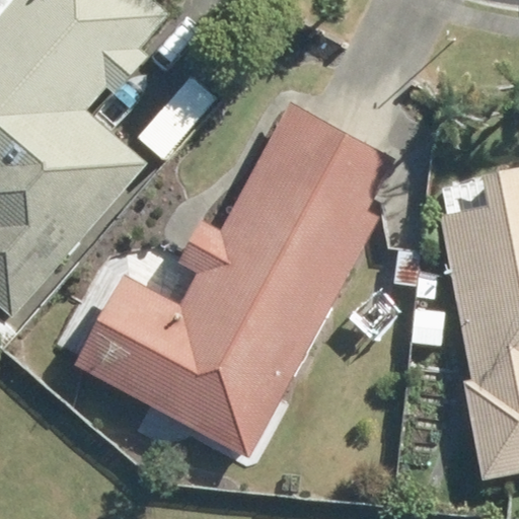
[(19,0),(14,7),(0,21),(0,286),(19,304),(154,158),(94,104),(167,23),(183,7),(175,0),(19,0)]
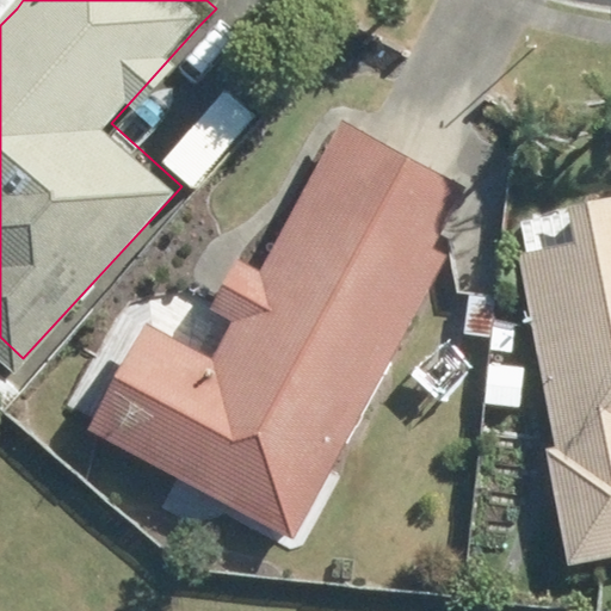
[(228,355),(164,316),(106,415),(287,519),(446,234),(479,179),(369,115),(228,355)]
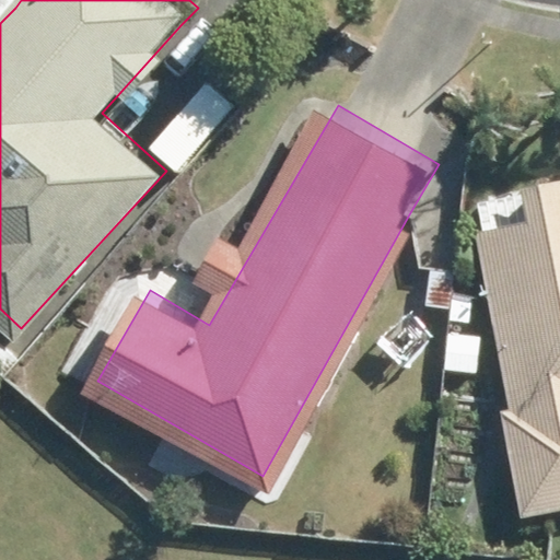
[(559,508),(559,176),(540,181),(548,219),(491,230),(489,230),(518,408),(536,512),(559,508)]
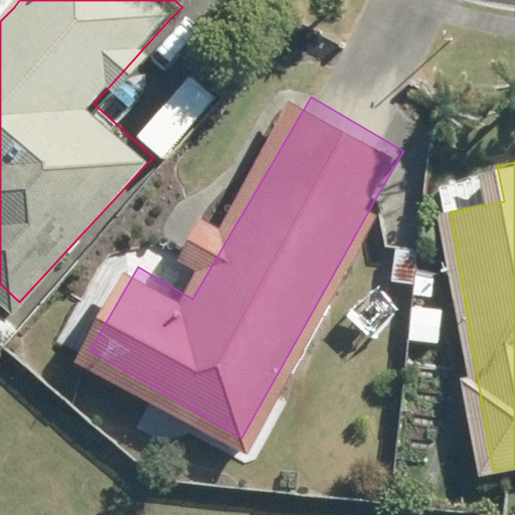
[(393,248),(391,282),(412,283),(415,250),(393,248)]
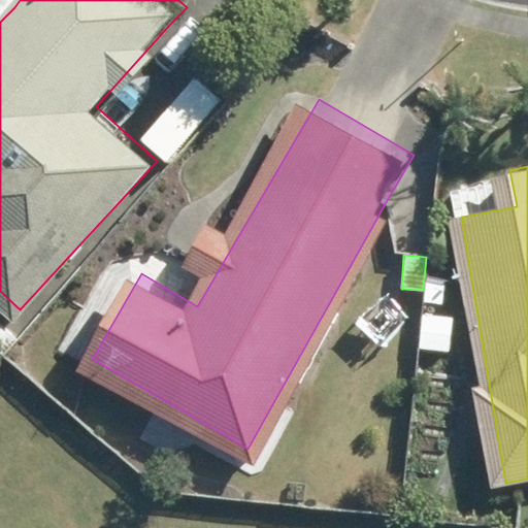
[(420,314),(417,349),(448,351),(451,317),(420,314)]
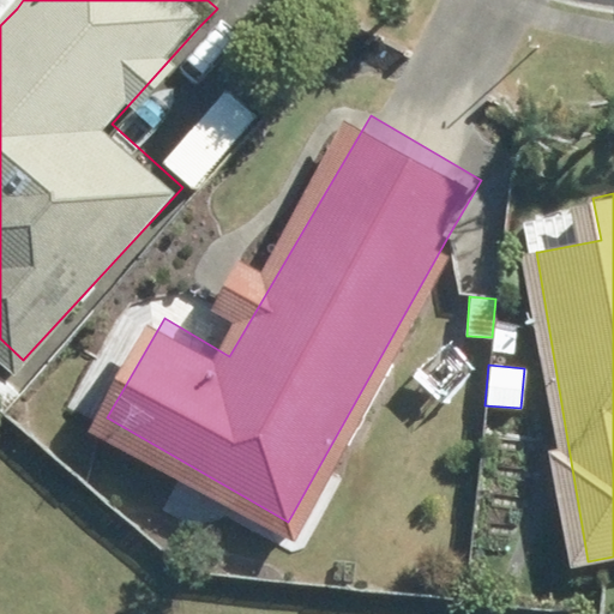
[(0,378),(0,413),(18,395),(0,378)]
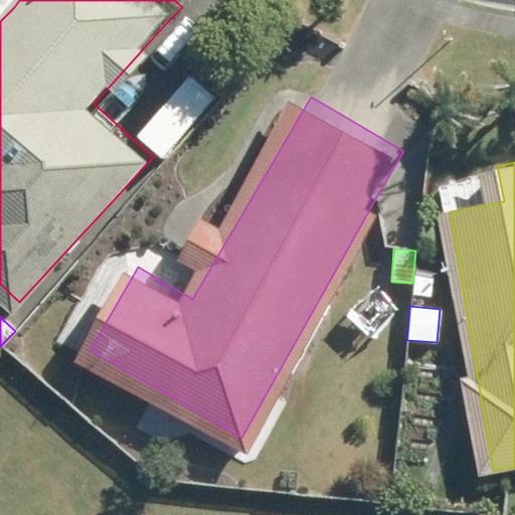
All buildings are outlined.
